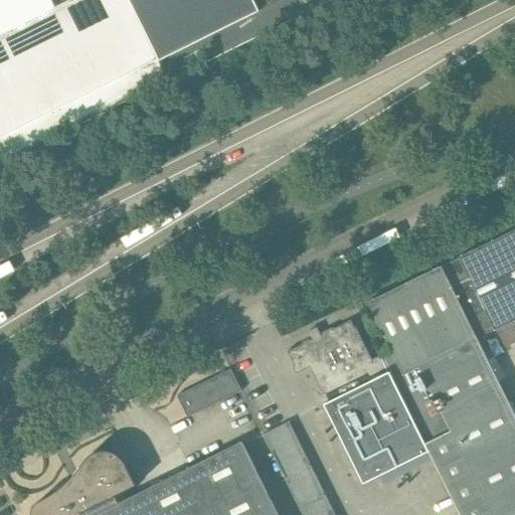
[(0,0),(0,163),(136,98),(170,79),(135,10),(130,0),(0,0)]
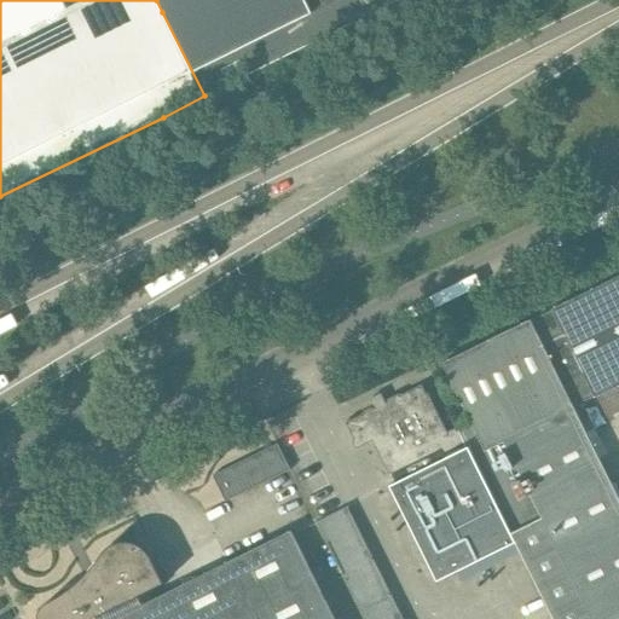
[(157,0),(163,12),(204,96),(398,0),(157,0)]
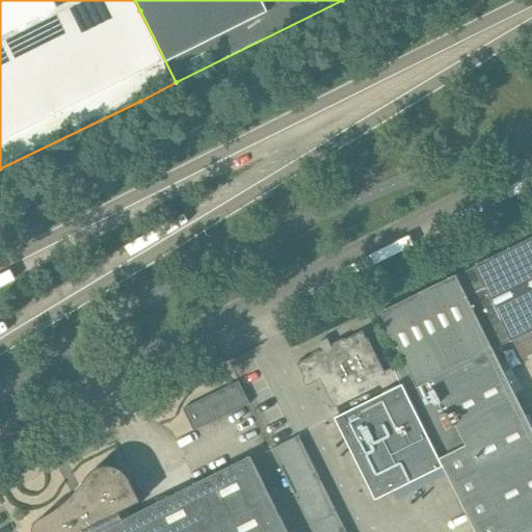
[(401,384),(442,466),(475,531),(531,531),(531,428),(493,350),(531,330),(531,236),(475,265),(475,266),(456,275),(456,274),(381,311),(406,363),(393,369),(401,384)]
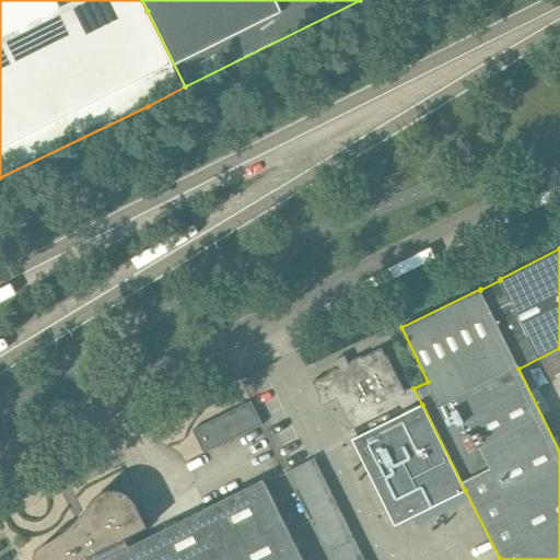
[(422,405),(413,388),(404,394),(382,348),(349,364),(346,358),(337,362),(339,369),(313,382),(325,405),(338,398),(357,436),(351,440),(422,405)]
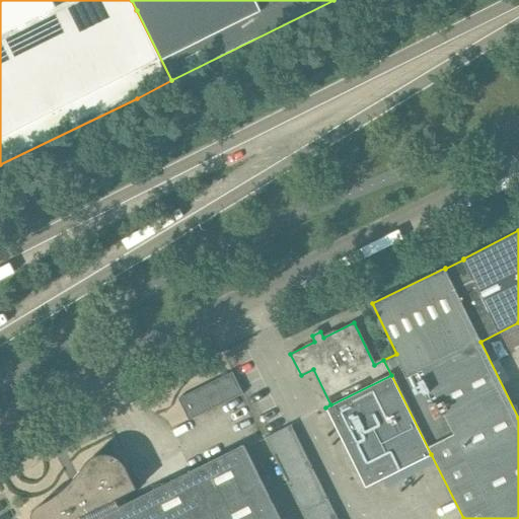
[(243,392),(233,372),(178,398),(189,420),(243,392)]
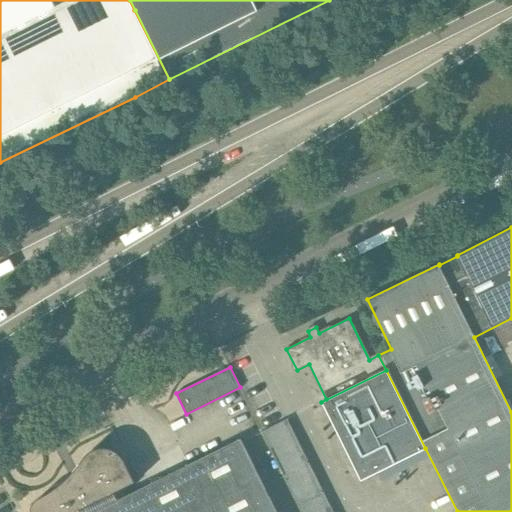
[(425,448),(386,370),(321,402),(361,481),(425,448)]
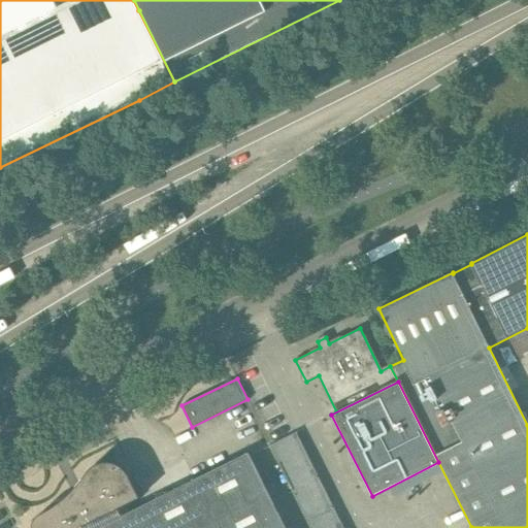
[(343,527),(297,431),(270,444),(310,527),(343,527)]
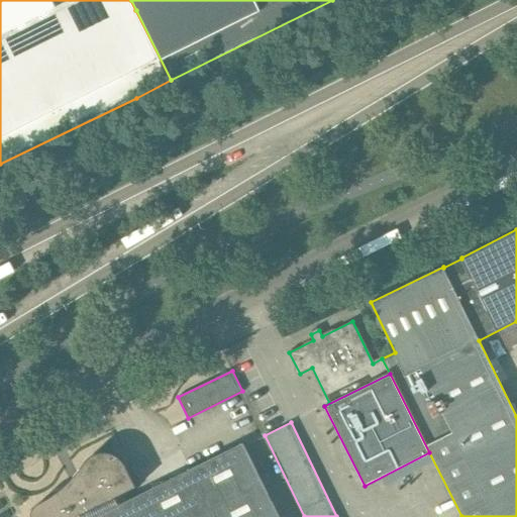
[(279,516),(243,443),(130,501),(126,492),(137,486),(127,464),(126,462),(125,460),(123,459),(122,457),(119,455),(117,454),(115,453),(112,452),(110,451),(108,451),(104,451),(102,451),(100,451),(98,452),(96,453),(94,454),(92,454),(91,456),(89,457),(88,458),(86,460),(80,470),(74,477),(68,483),(62,489),(55,494),(46,499),(38,503),(34,507),(32,511),(32,516),(72,516),(81,513),(82,516),(279,516)]
